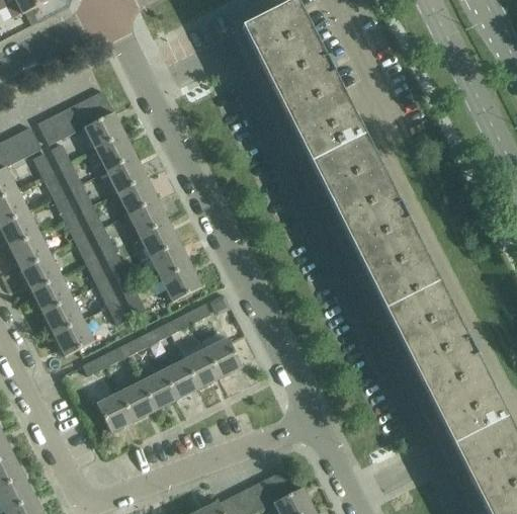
[(13,0),(21,13),(47,0),(13,0)]
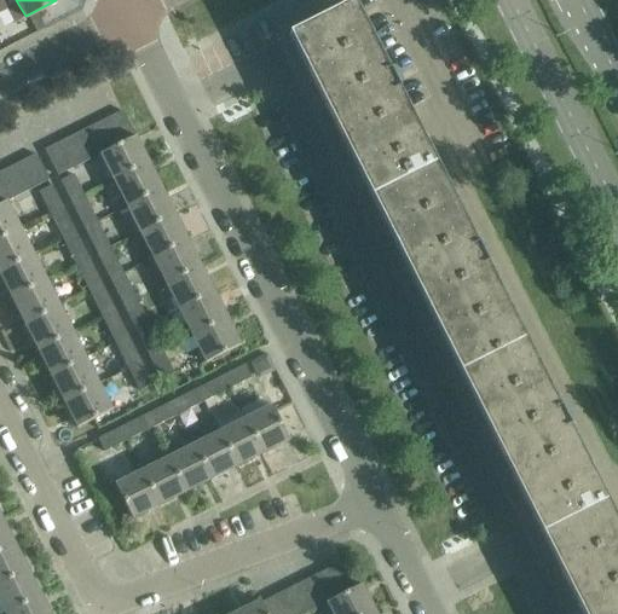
[(374,164),(363,169),(518,474),(529,469),(544,500),(533,507),(588,613),(617,613),(617,540),(587,479),(578,484),(572,470),(579,467),(415,143),(345,4),(292,30),(347,138),(358,133),(374,164)]
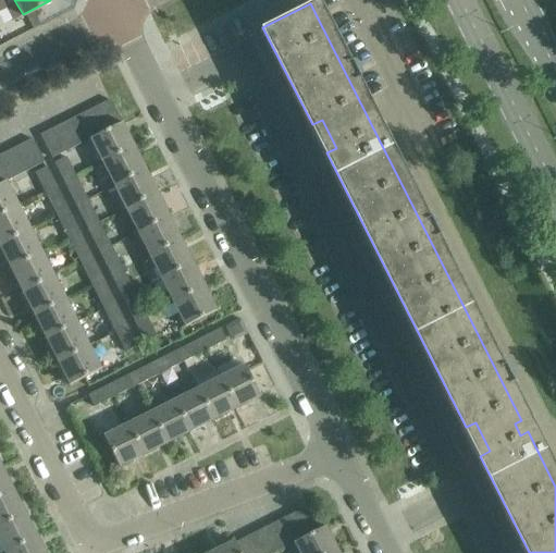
[(96,103),(109,126),(120,121),(108,97),(96,103)]
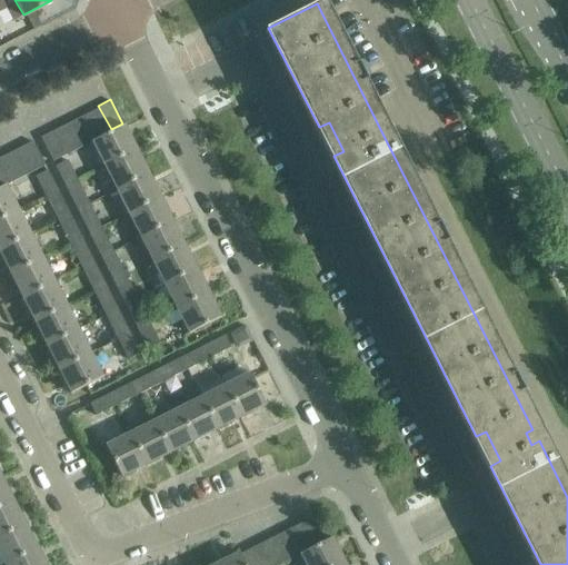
[(111,129),(98,106),(87,111),(99,136),(111,129)]
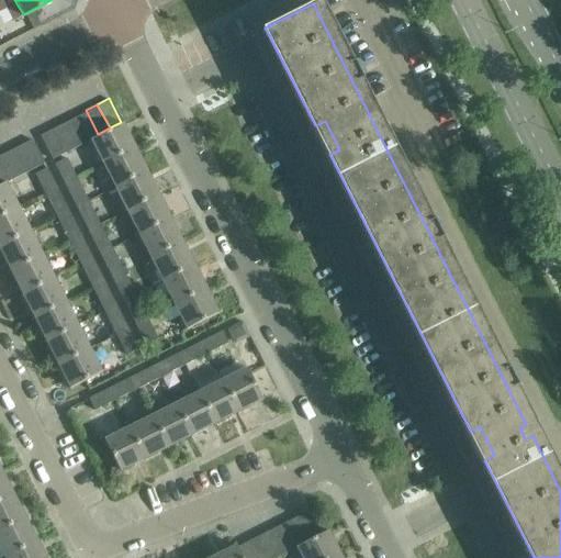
[(89,138),(98,134),(86,110),(74,115),(86,140),(89,138)]
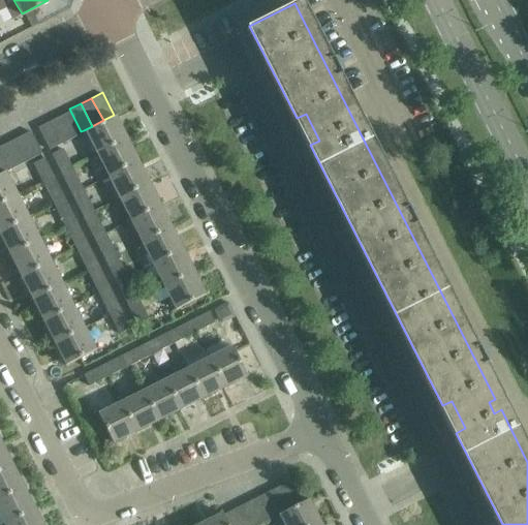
[(58,115),(69,137),(81,131),(69,109),(58,115)]
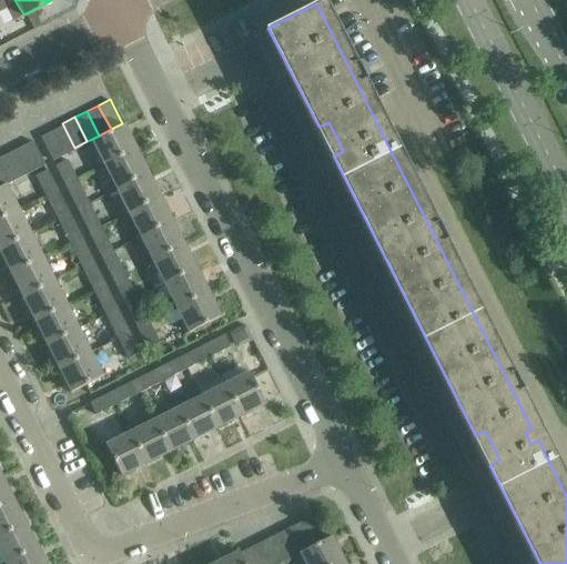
[(50,129),(62,153),(74,148),(62,123),(50,129)]
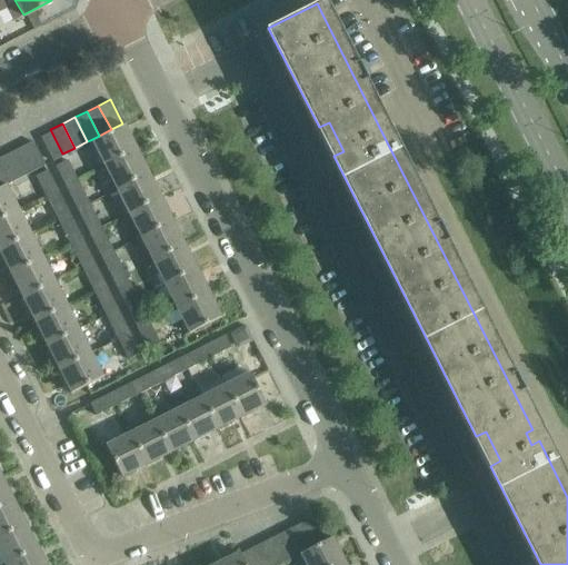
[(90,140),(103,166),(136,149),(123,124),(122,124),(111,129),(99,136),(90,140)]
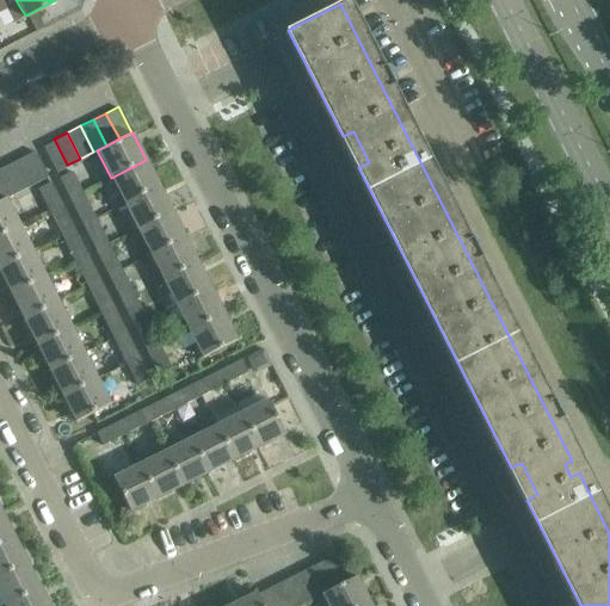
[(67,165),(54,138),(42,146),(55,171),(67,165)]
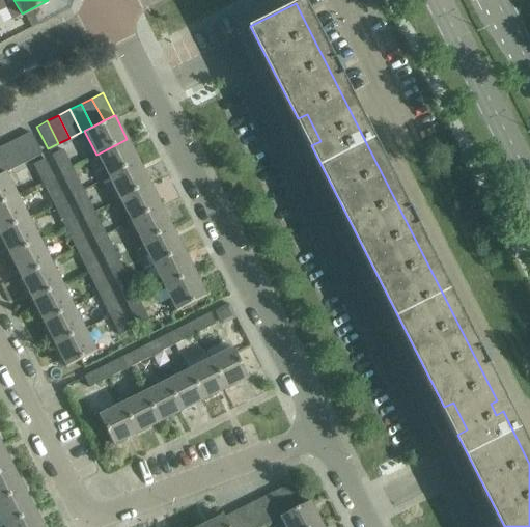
[(19,136),(29,158),(40,153),(29,130),(19,136)]
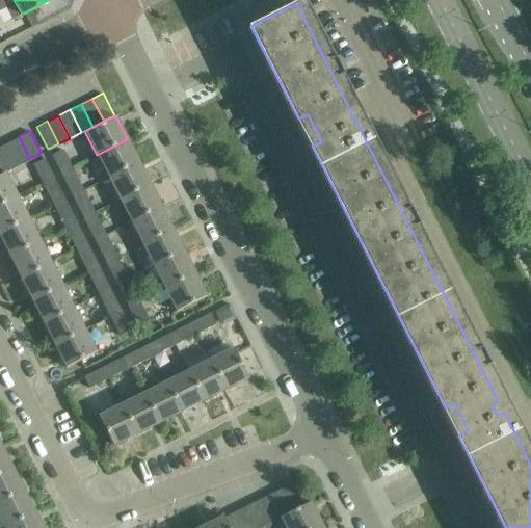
[(29,158),(19,136),(7,141),(19,164),(29,158)]
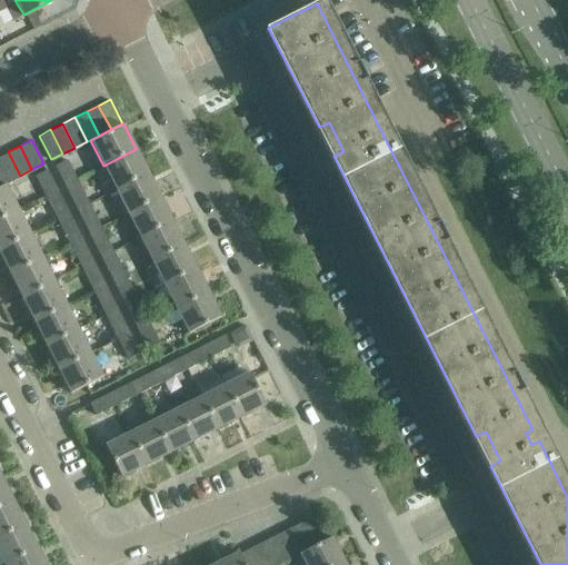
[(103,166),(115,189),(148,172),(136,149),(103,166)]
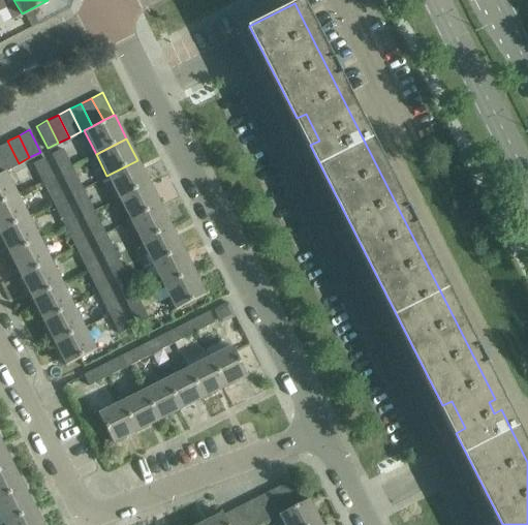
[(7,141),(0,144),(0,153),(7,168),(19,163),(7,141)]
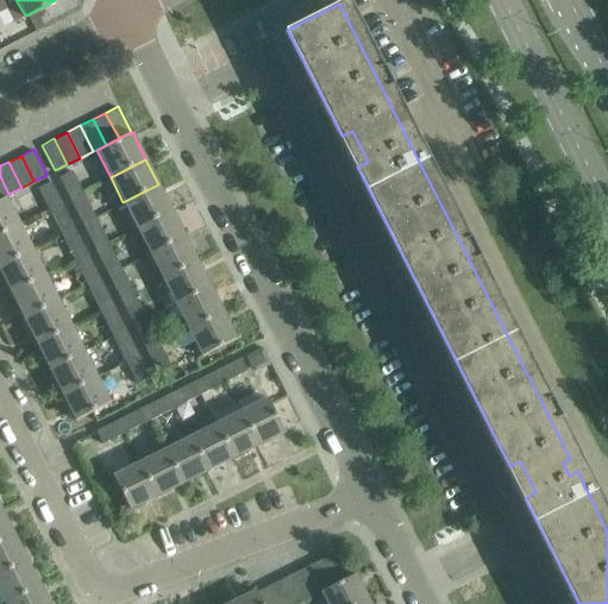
[(58,175),(70,197),(83,190),(71,168),(58,175)]
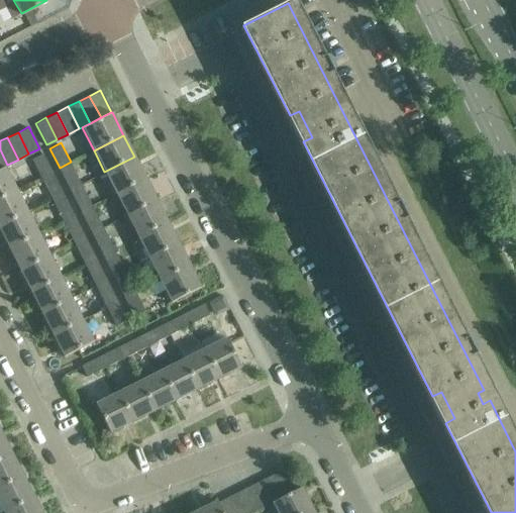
[(31,158),(41,177),(53,172),(42,151),(31,158)]
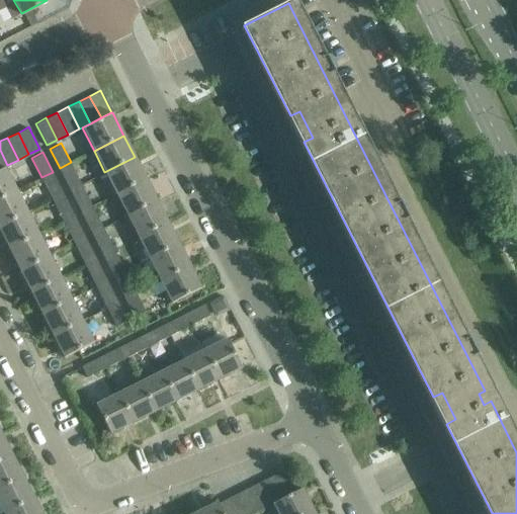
[(146,179),(135,157),(104,172),(115,193),(146,179)]
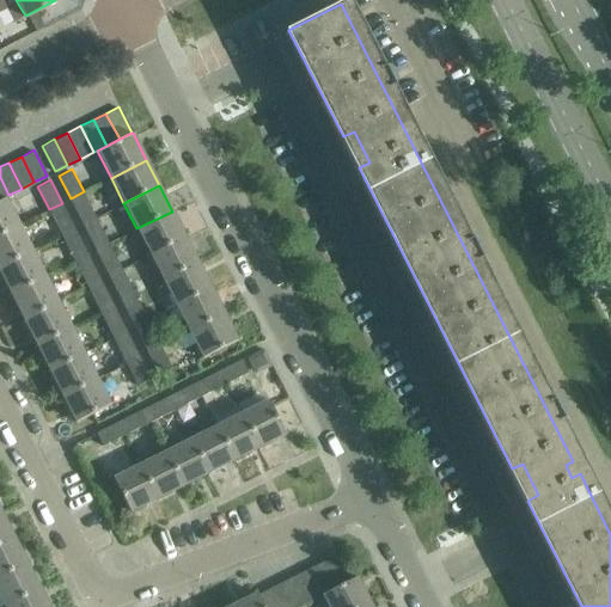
[(84,191),(71,198),(79,218),(92,210),(84,191)]
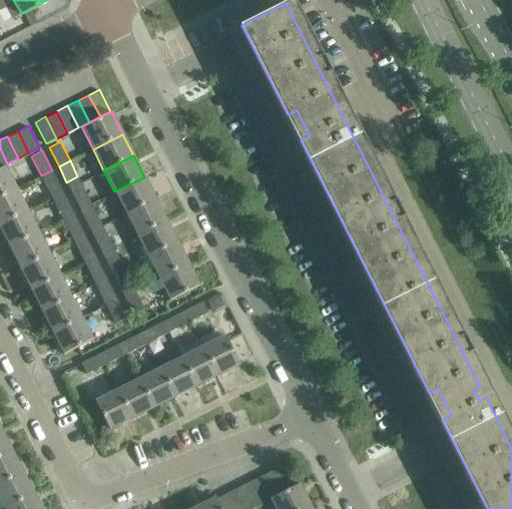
[(0,195),(17,187),(5,164),(0,166),(0,195)]
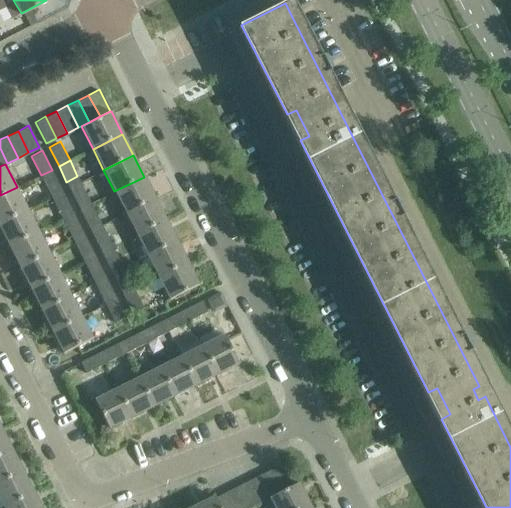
[(52,170),(41,175),(49,191),(60,186),(52,170)]
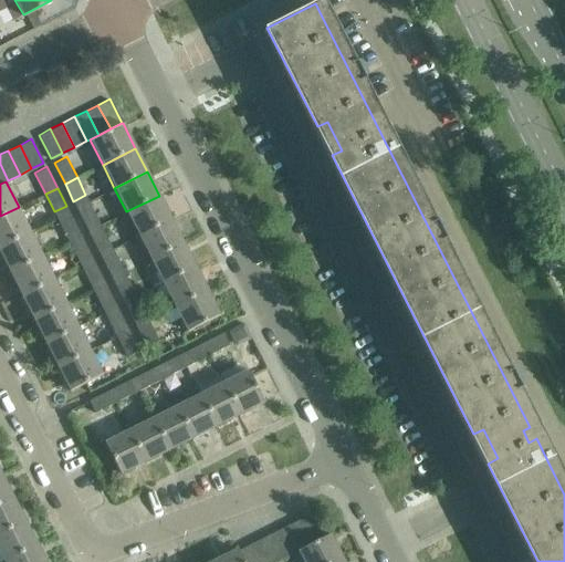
[(171,219),(159,196),(126,211),(138,236),(171,219)]
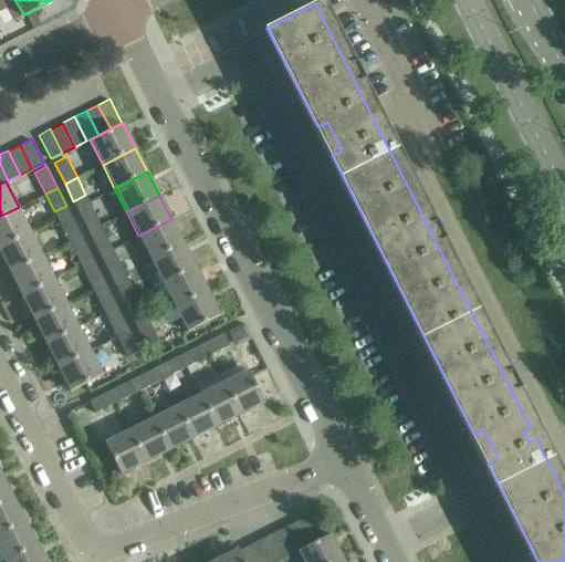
[(79,210),(89,231),(101,225),(90,204),(79,210)]
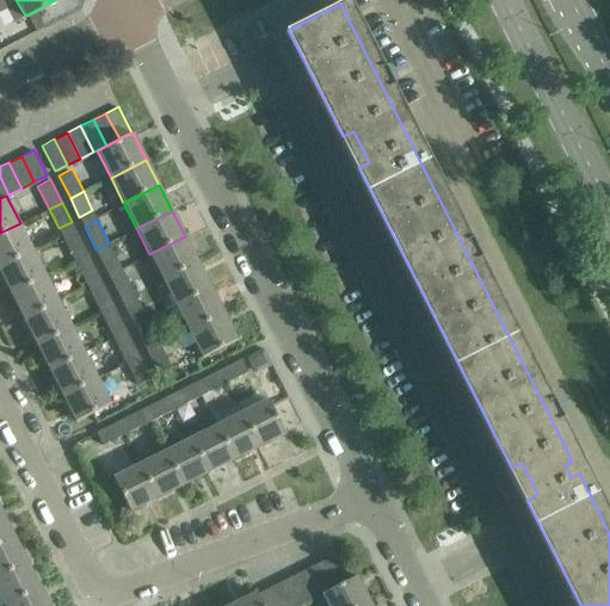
[(0,264),(32,248),(20,223),(0,233),(0,264)]
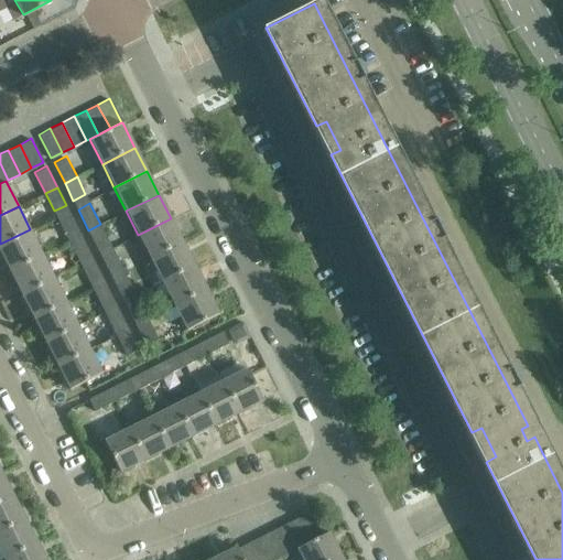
[(57,219),(68,239),(80,234),(69,213),(57,219)]
